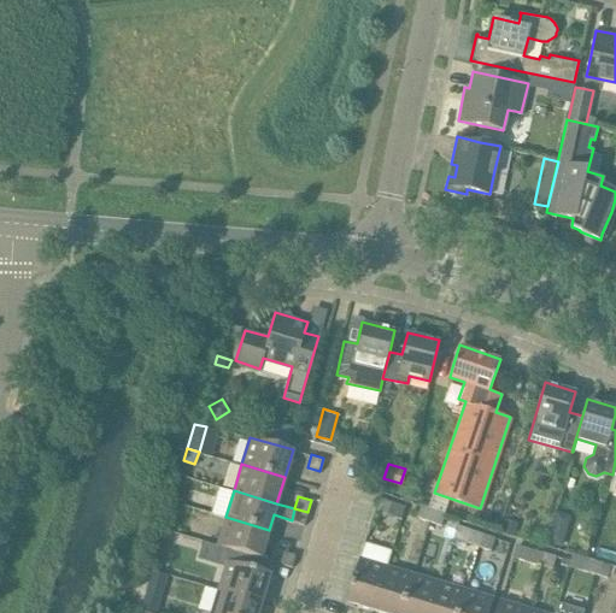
[(404,505),(376,497),(373,510),(400,517),(404,505)]
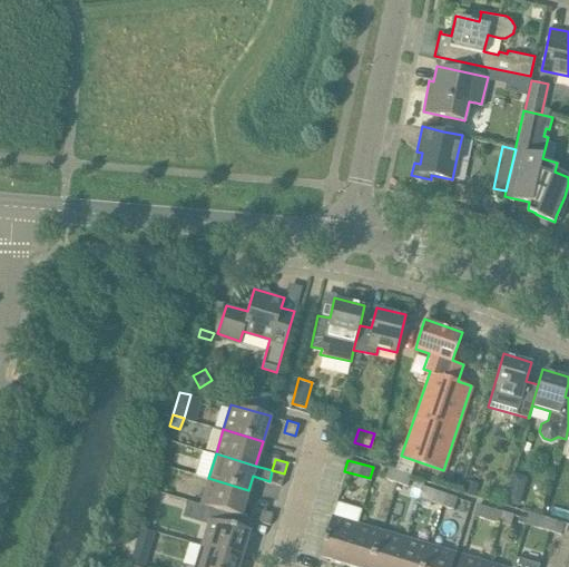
[(384,477),(396,481),(400,469),(389,466),(384,477)]
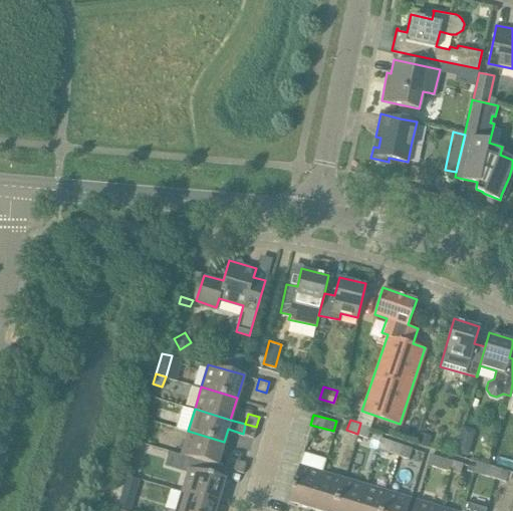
[(360,423),(357,434),(366,437),(369,427),(360,423)]
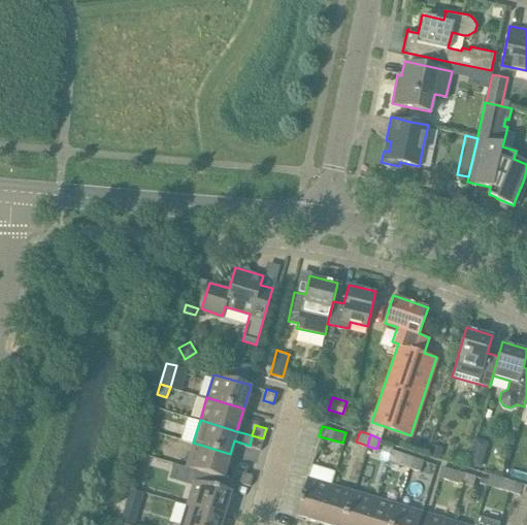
[(260,449),(263,438),(252,435),(250,446),(260,449)]
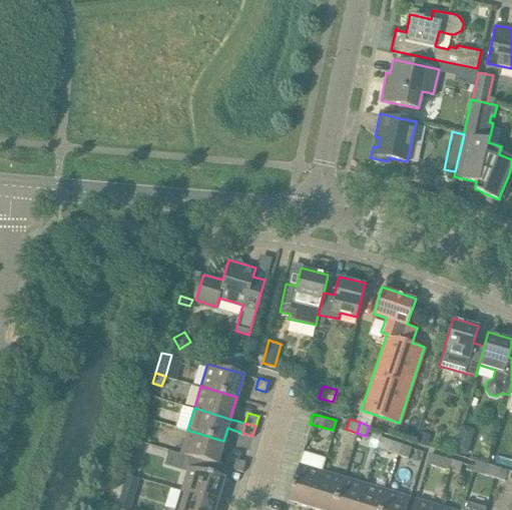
[(461,424),(453,450),(466,454),(473,433),(469,426),(461,424)]
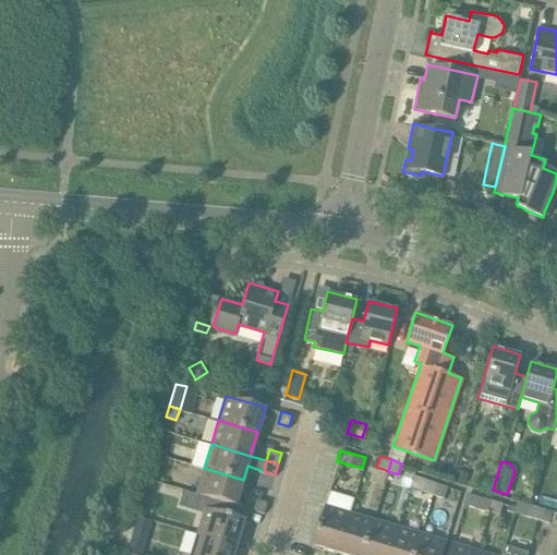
[(209,496),(235,504),(243,480),(204,468),(196,492),(209,496)]
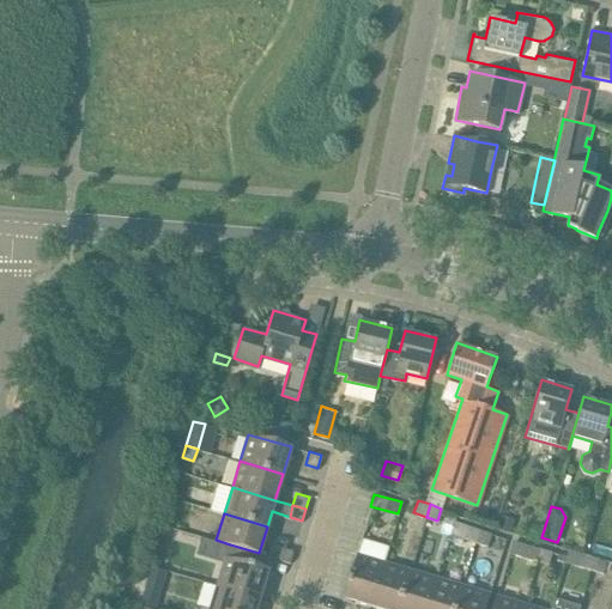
[(514,518),(500,513),(496,527),(509,531),(514,518)]
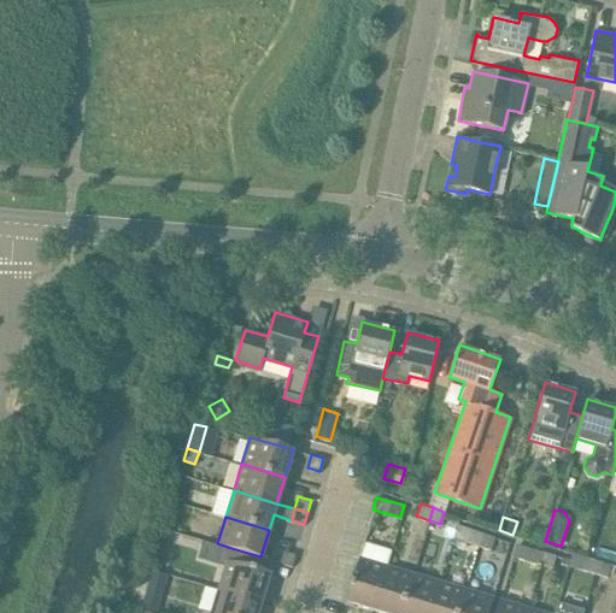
[(479,544),(482,532),(458,524),(455,536),(479,544)]
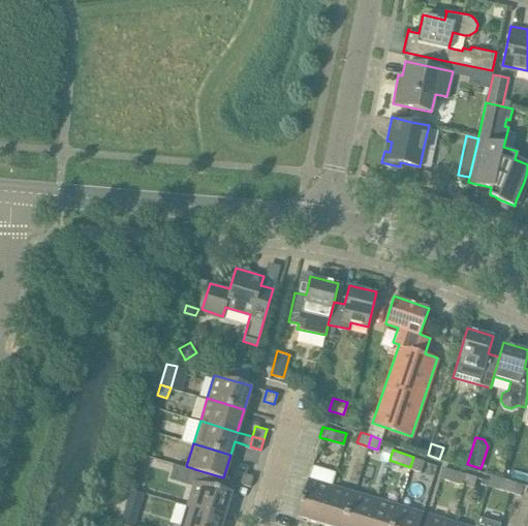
[(423,460),(413,457),(410,467),(420,470),(423,460)]
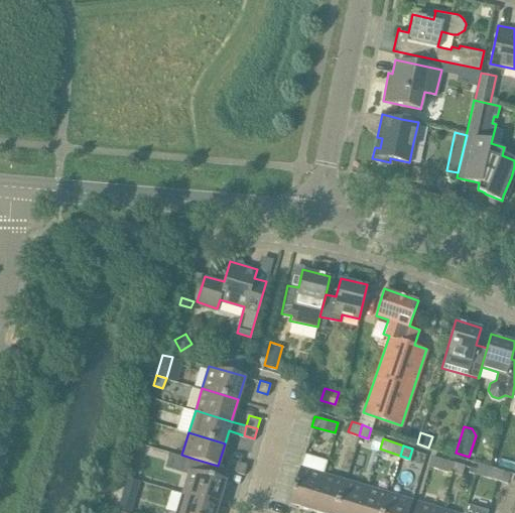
[(327,460),(303,453),(289,503),(311,509),(323,473),(327,460)]
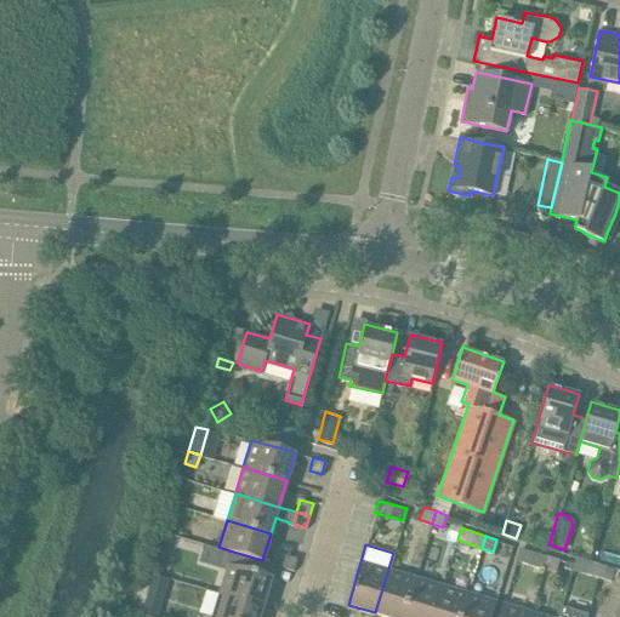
[(522,548),(518,560),(542,567),(546,555),(522,548)]
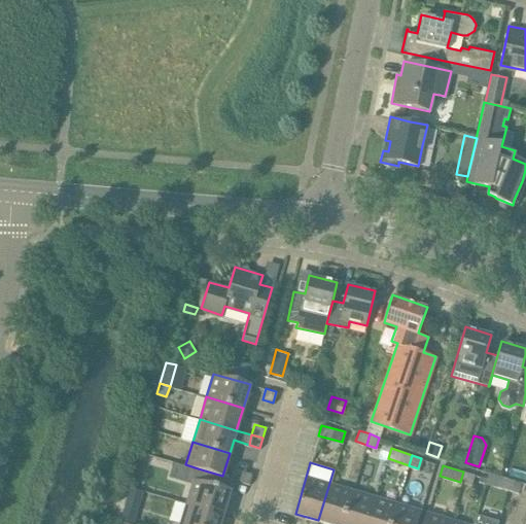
[(194,479),(186,502),(223,513),(231,490),(219,486),(222,476),(198,468),(195,479),(194,479)]
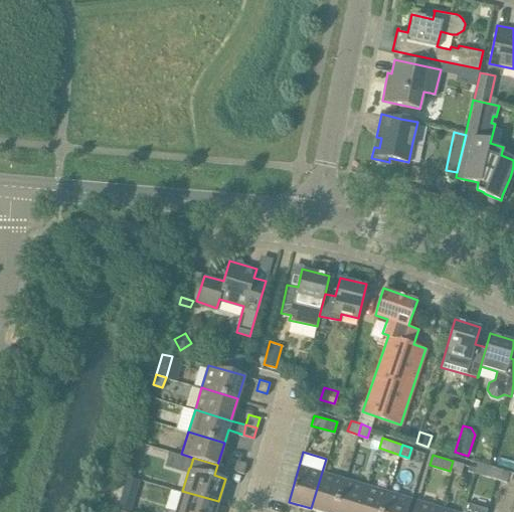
[(242,473),(245,463),(235,460),(232,470),(242,473)]
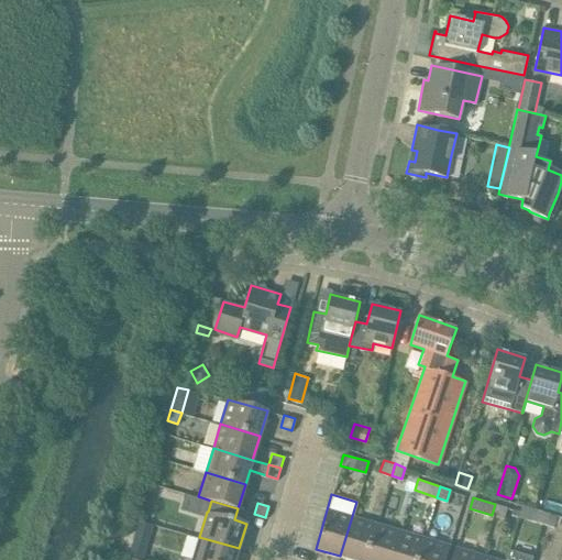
[(495,504),(492,515),(503,518),(506,507),(495,504)]
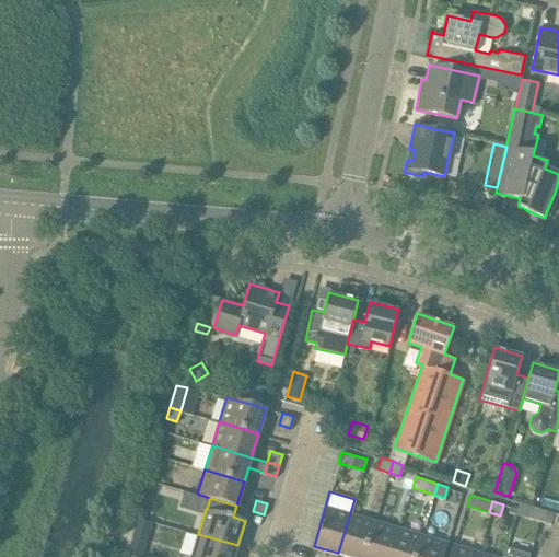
[(539,520),(543,509),(532,506),(528,517),(539,520)]
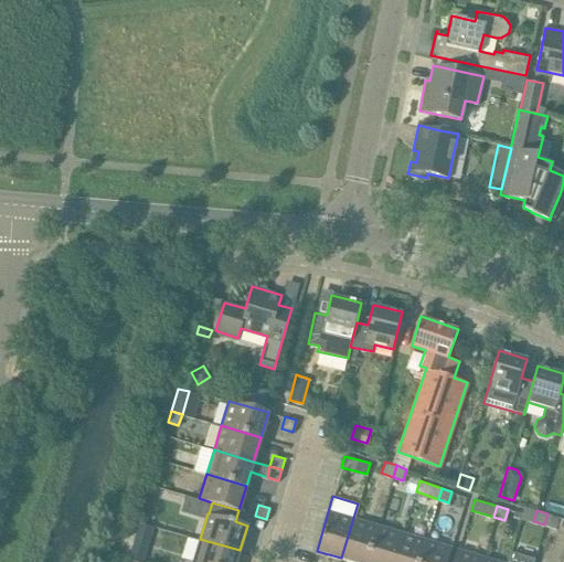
[(559,517),(547,513),(544,525),(555,528),(559,517)]
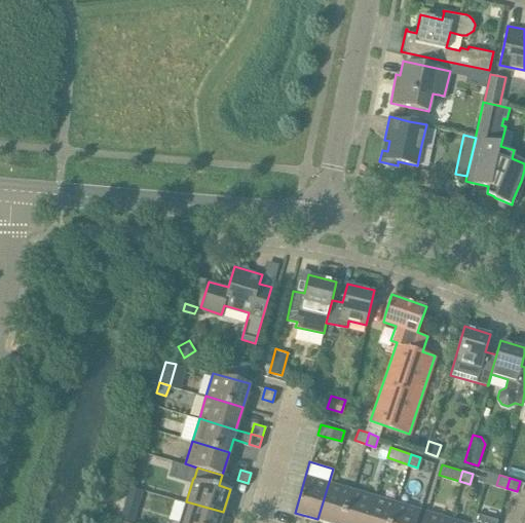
[(330,522),(341,522),(351,489),(329,482),(317,519),(330,522)]
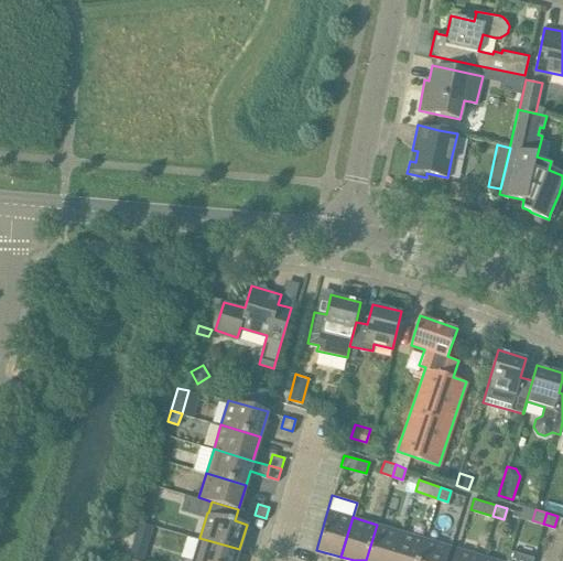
[(391,560),(401,531),(377,525),(366,560),(391,560)]
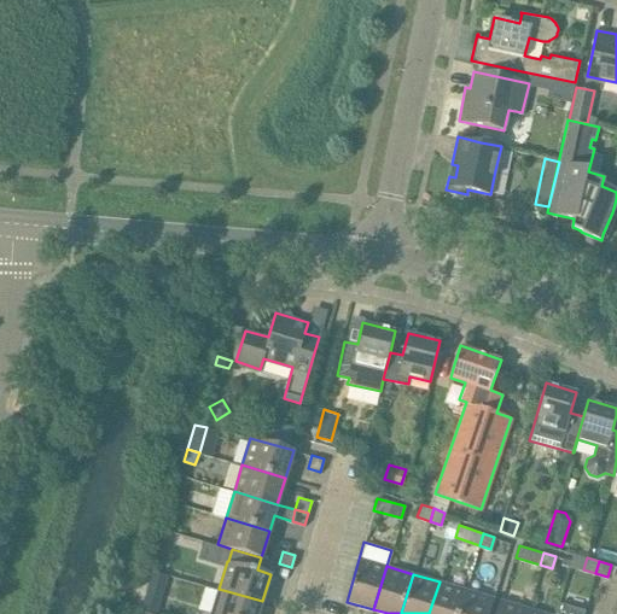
[(458,613),(466,590),(440,582),(429,613),(458,613)]
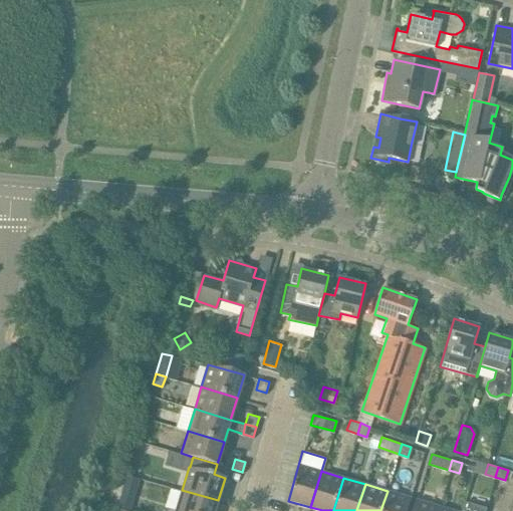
[(214,510),(218,500),(182,490),(175,510),(214,510)]
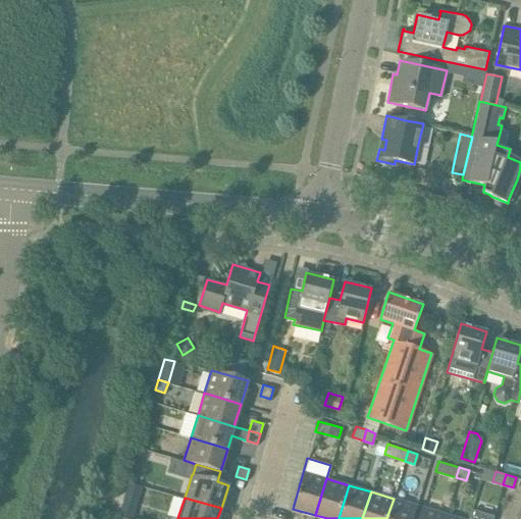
[(394,499),(386,518),(412,518),(416,506),(394,499)]
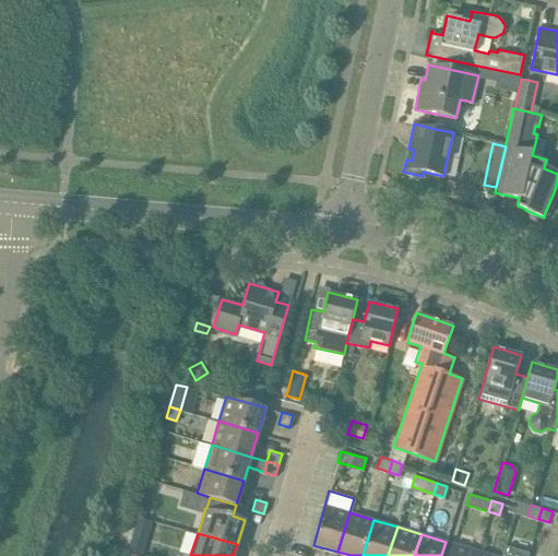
[(142,555),(146,544),(132,541),(129,553),(140,555),(142,555)]
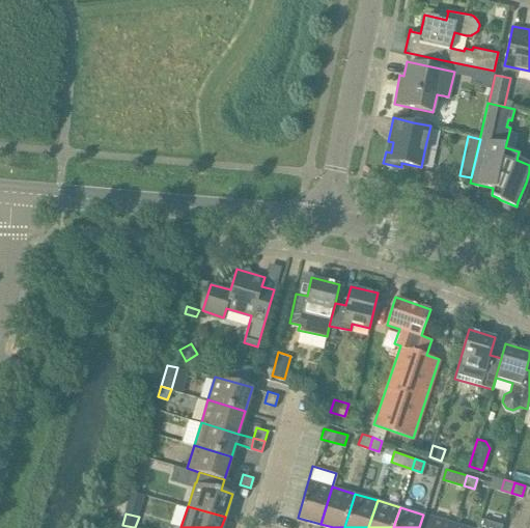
[(451,527),(453,523),(429,516),(425,527),(451,527)]
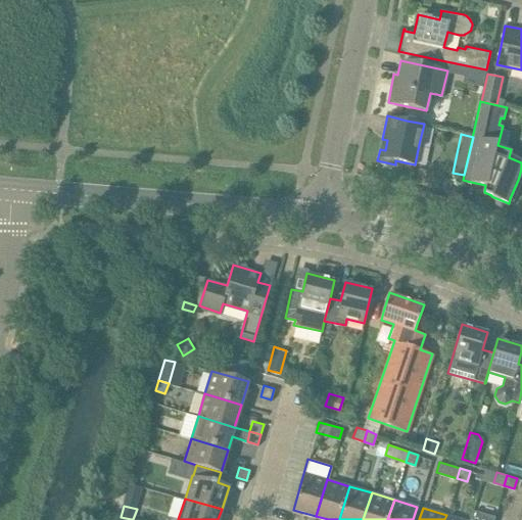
[(492,519),(494,515),(472,509),(468,519),(492,519)]
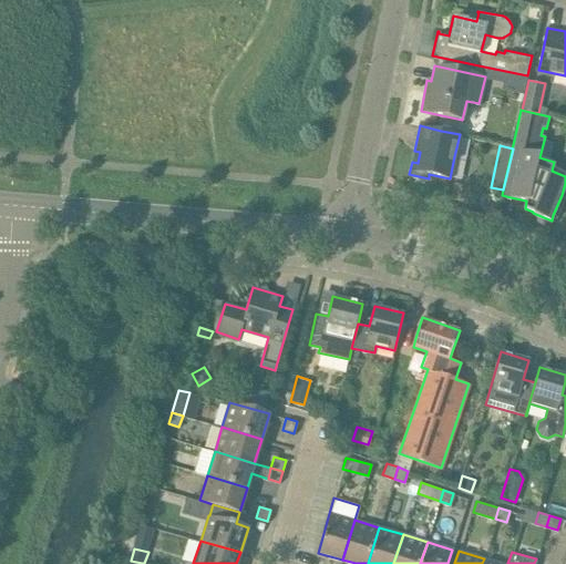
All buildings are outlined.
